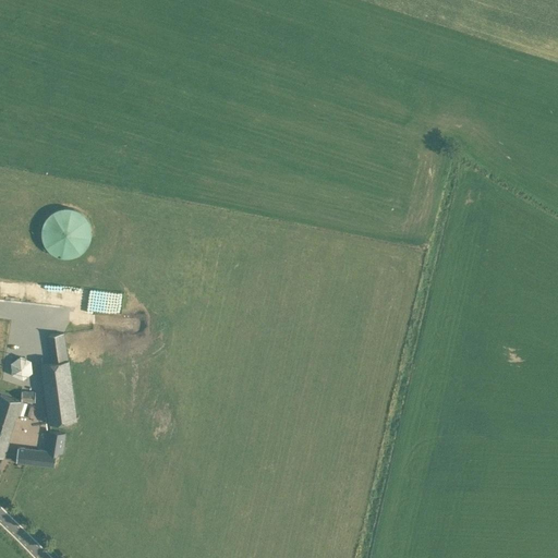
[(38,216),(52,258),(93,244),(79,202),(38,216)]
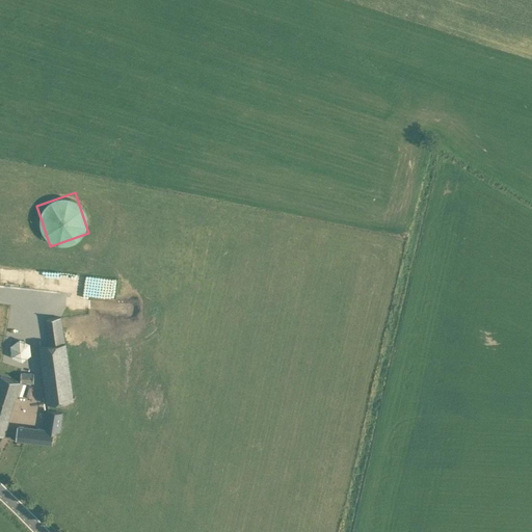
[(46,318),(50,345),(40,346),(48,402),(74,399),(67,342),(64,343),(60,317),(46,318)]
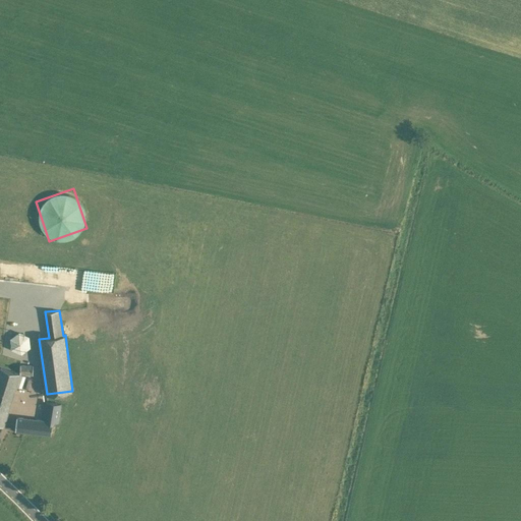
[(21,353),(31,346),(30,336),(19,331),(10,338),(11,348),(21,353)]
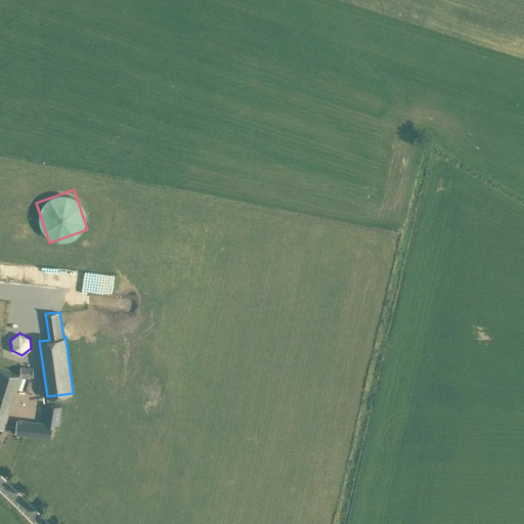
[(0,372),(0,426),(4,428),(19,376),(34,376),(33,366),(19,366),(19,375),(1,368),(0,372)]
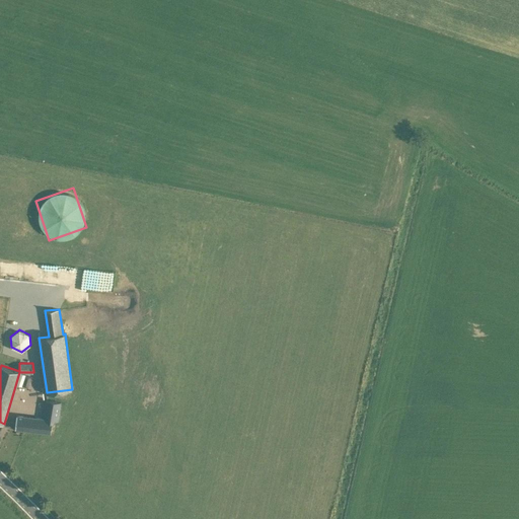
[(17,415),(15,428),(52,432),(53,420),(58,421),(61,401),(47,399),(44,419),(17,415)]
